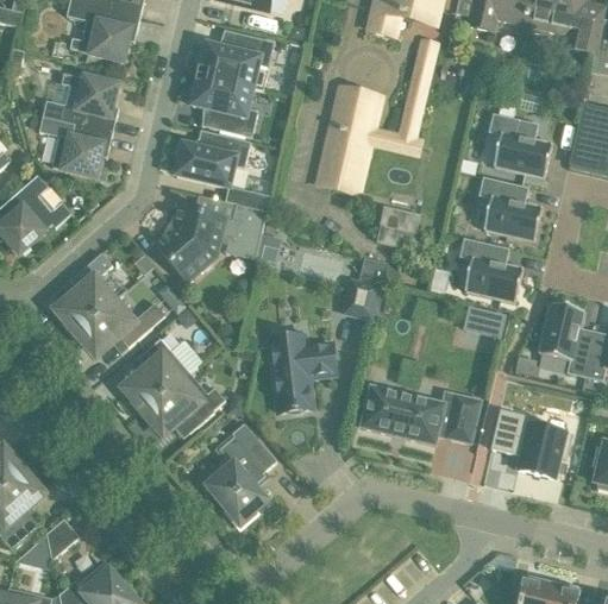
[(13,0),(11,8),(22,11),(24,0),(13,0)]
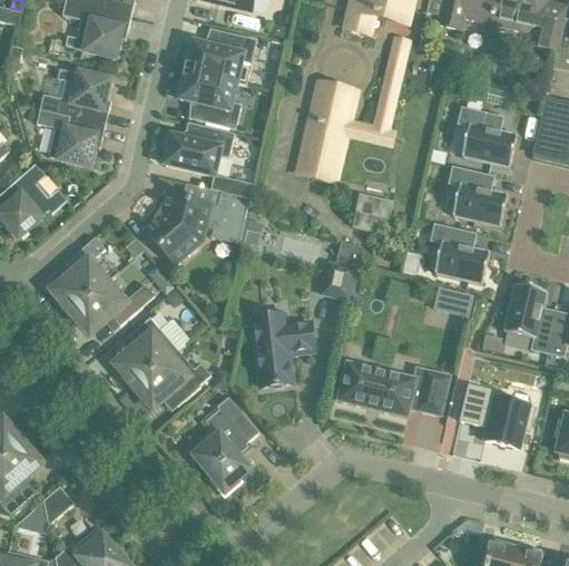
[(120,28),(127,30),(130,16),(65,0),(61,15),(80,19),(76,37),(67,35),(65,45),(114,56),(120,28)]
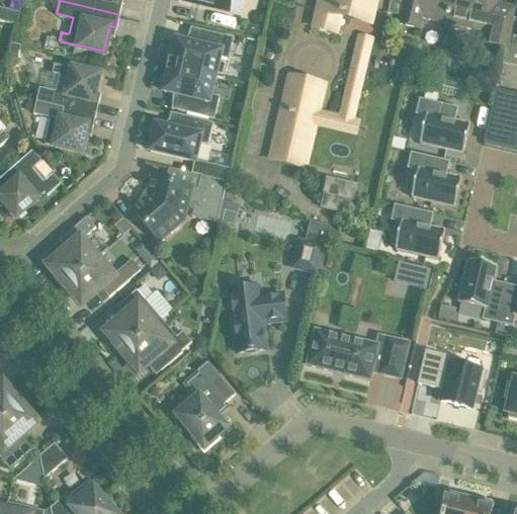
[(59,0),(118,14),(121,0),(59,0)]
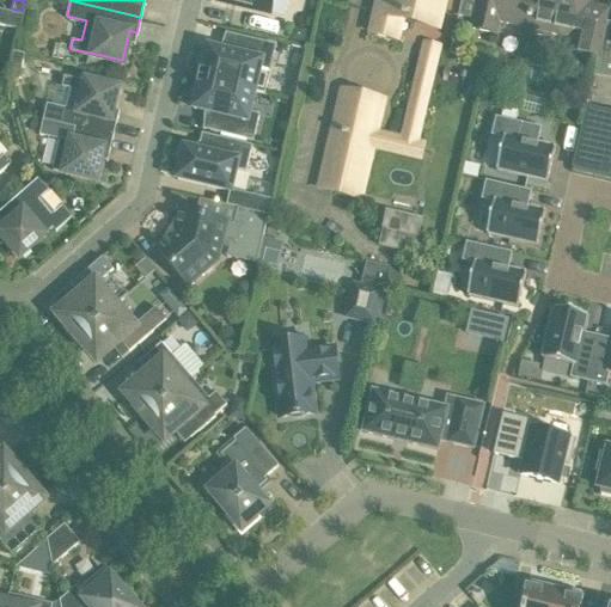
[(225,0),(270,11),(272,0),(225,0)]
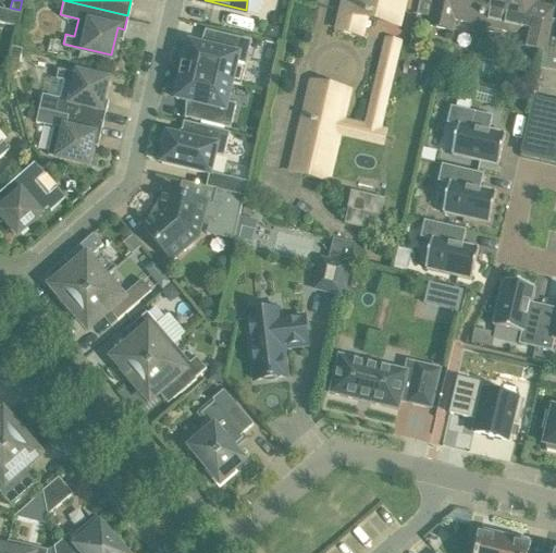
[(343,0),(337,28),(361,35),(366,17),(399,26),(405,0),(343,0)]
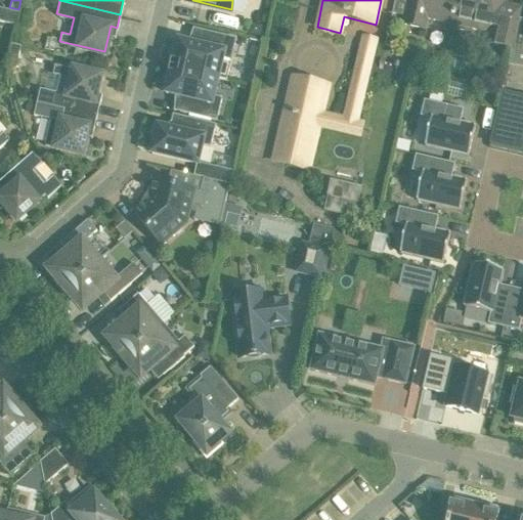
[(406,0),(401,23),(425,28),(427,16),(455,23),(454,26),(471,30),(471,27),(473,27),(478,0),(406,0)]
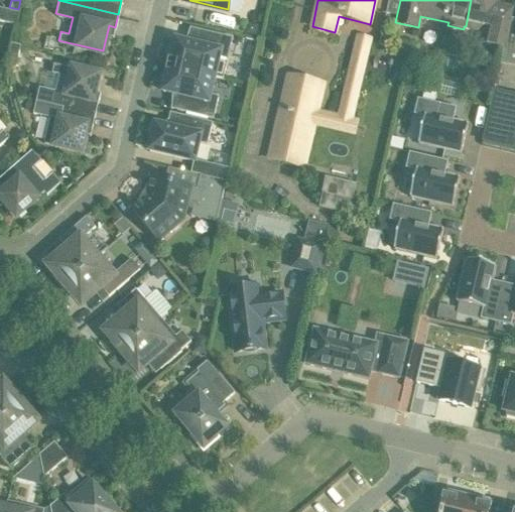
[(480,39),(503,45),(512,4),(494,0),(471,0),(466,26),(482,30),(480,39)]
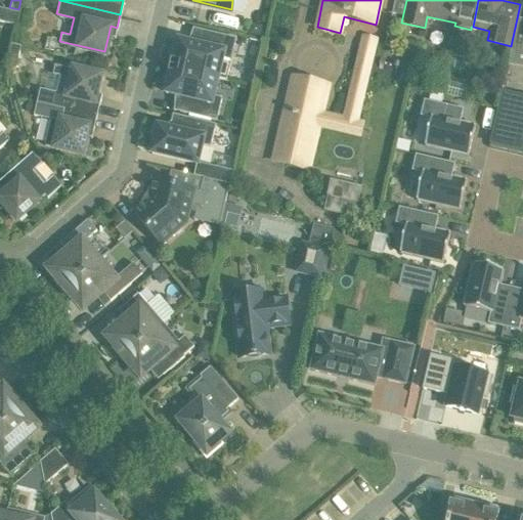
[(0,18),(15,23),(18,9),(9,7),(0,4),(0,18)]
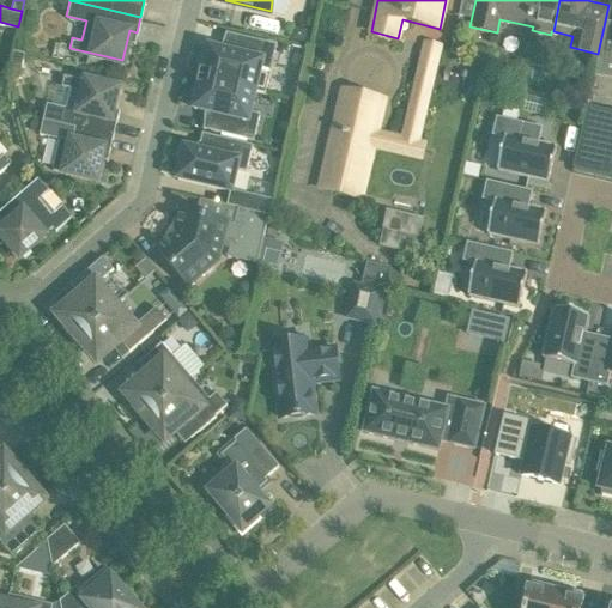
[(611,19),(606,19),(594,73),(611,76),(611,19)]
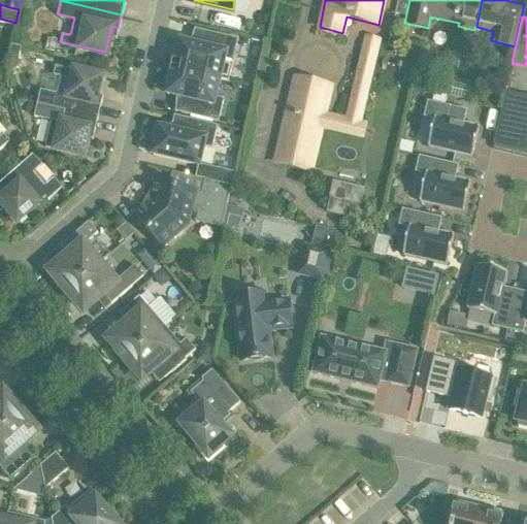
[(251,30),(260,32),(262,24),(258,23),(252,26),(251,30)]
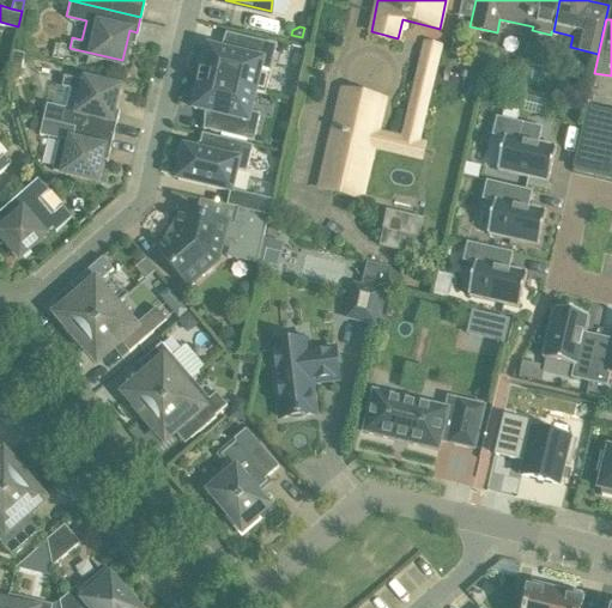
[(200,67),(198,74),(255,87),(255,89),(265,91),(276,46),(276,43),(232,35),(229,49),(222,50),(222,47),(207,44),(203,67),(200,67)]
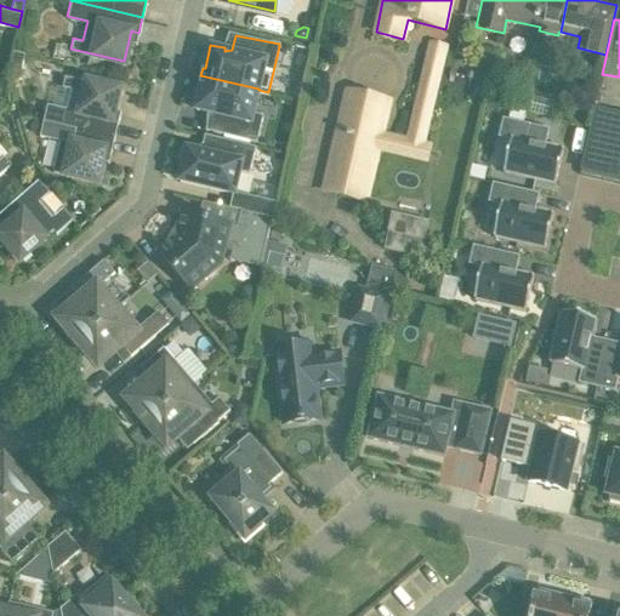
[(12,49),(9,64),(21,68),(24,51),(12,49)]
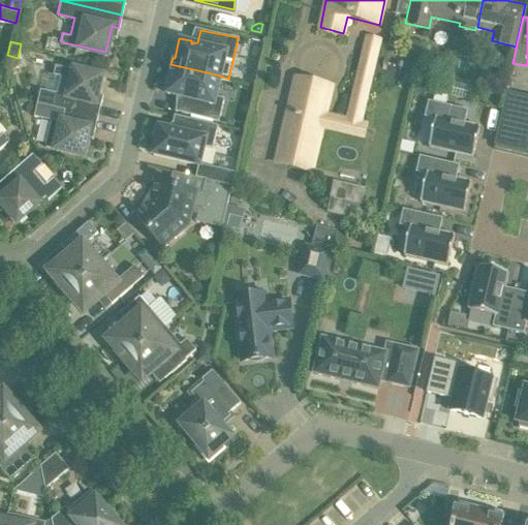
[(493,75),(508,79),(514,55),(500,52),(500,53),(492,51),(490,59),(496,61),(493,75)]
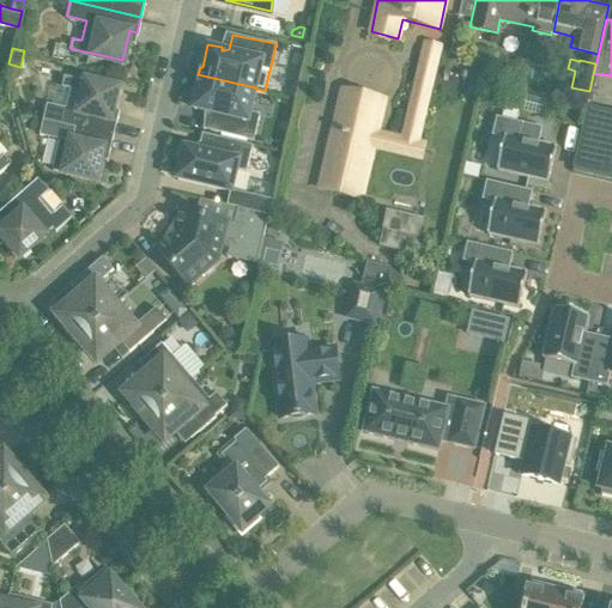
[(47,101),(42,116),(113,133),(117,116),(110,115),(116,85),(64,73),(61,84),(56,83),(52,102),(47,101)]
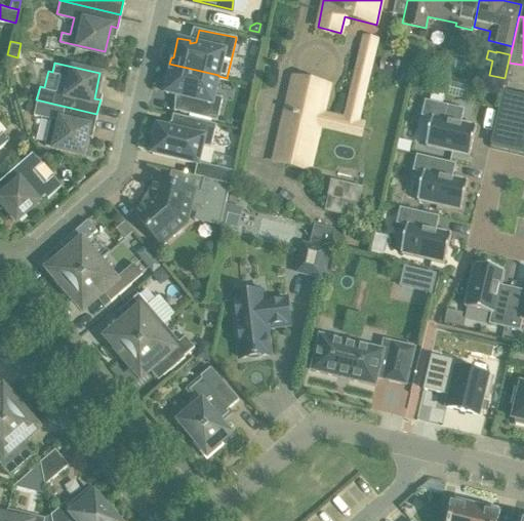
[(179,110),(216,118),(223,95),(213,93),(218,76),(218,75),(169,64),(168,70),(170,70),(165,90),(177,93),(179,91),(183,97),(179,110)]
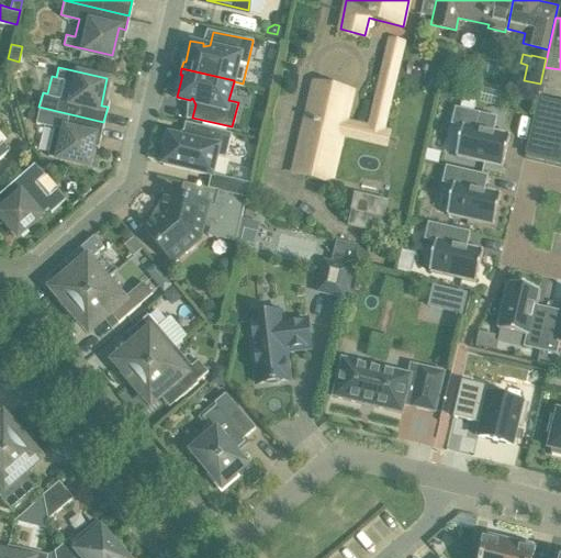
[(316,78),(294,173),(333,181),(354,87),(316,78)]
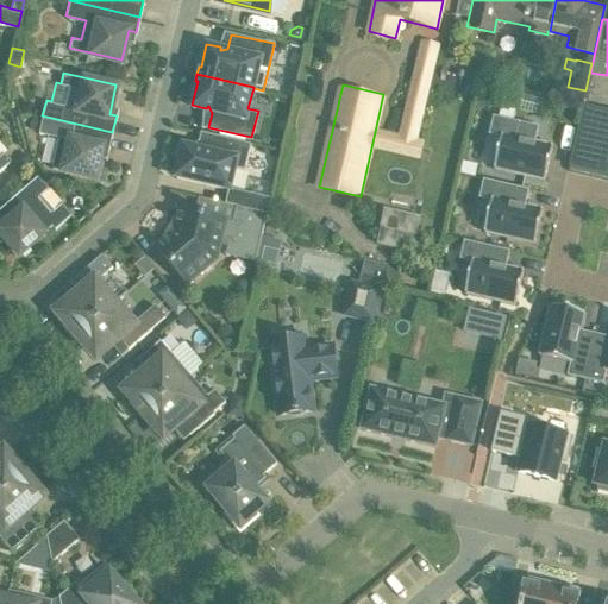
[(576,168),(607,174),(607,105),(589,101),(576,168)]
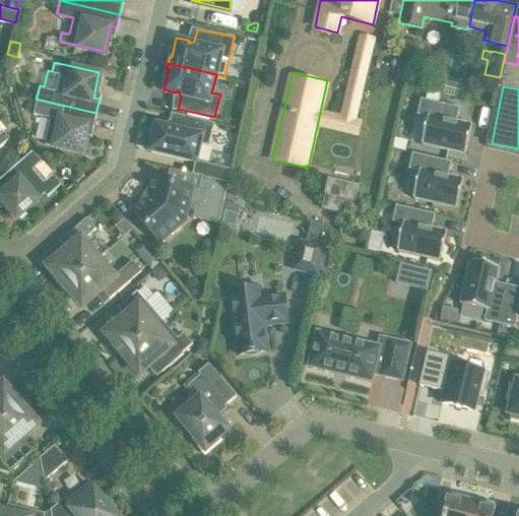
[(425,98),(437,101),(439,91),(427,88),(425,98)]
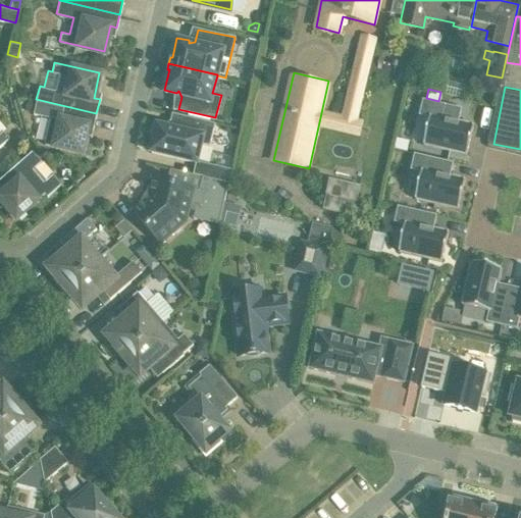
[(421,97),(418,113),(428,115),(422,142),(466,152),(473,123),(458,119),(461,106),(438,101),(426,98),(421,97)]
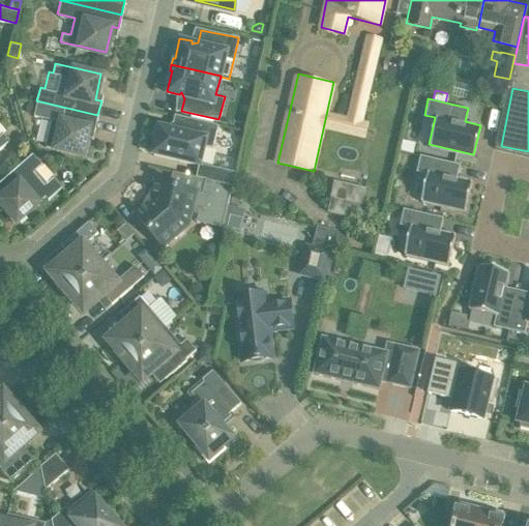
[(29,99),(26,108),(34,110),(36,100),(29,99)]
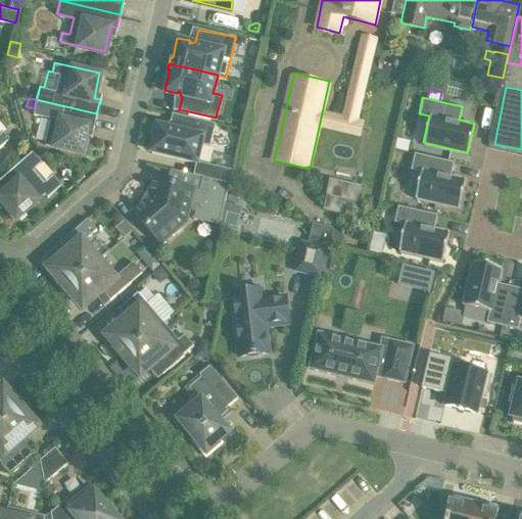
[(93,127),(96,113),(36,99),(34,108),(33,112),(50,116),(44,142),(82,150),(87,126),(93,127)]
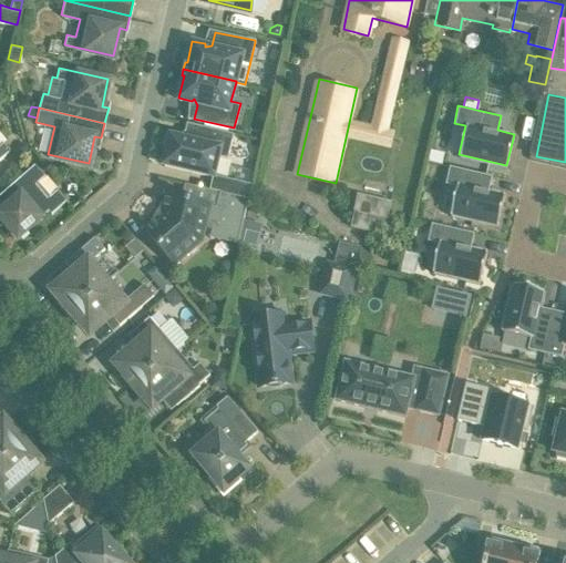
[(227,156),(234,132),(194,122),(191,135),(184,139),(179,132),(167,129),(164,143),(167,144),(163,163),(214,175),(218,154),(227,156)]
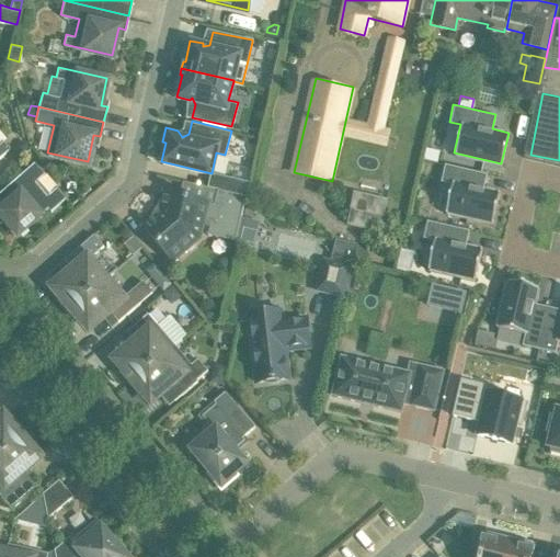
[(0,155),(10,147),(3,139),(0,141),(0,155)]
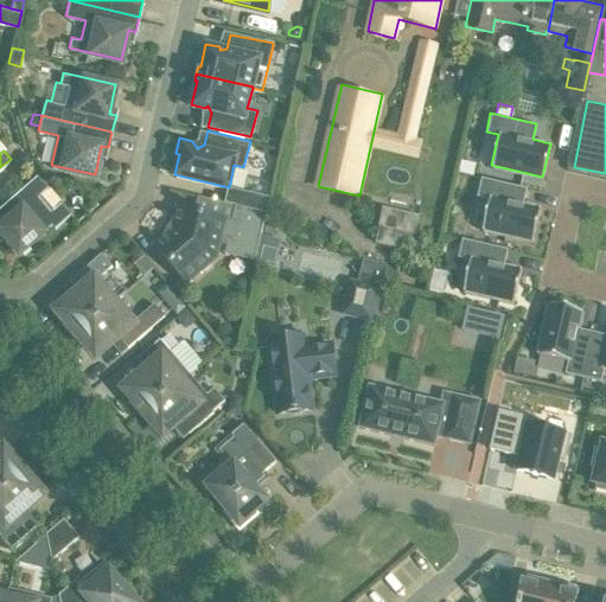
[(20,151),(18,157),(21,161),(27,160),(30,155),(26,151),(20,151)]
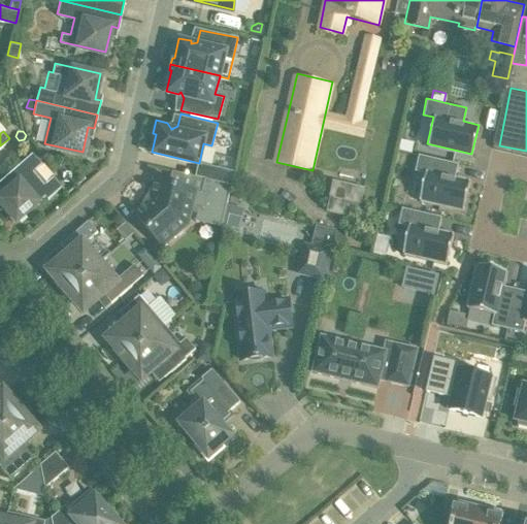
[(47,197),(62,185),(53,174),(46,181),(35,168),(41,162),(32,151),(0,178),(0,200),(17,219),(45,194),(47,197)]
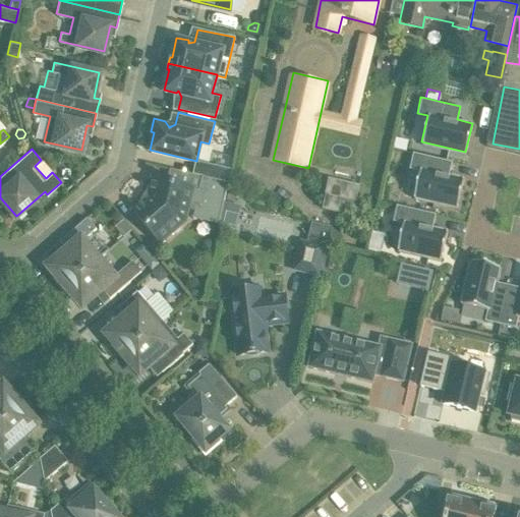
[(412,151),(408,168),(418,170),(412,196),(457,207),(463,177),(449,174),(452,161),(412,151)]
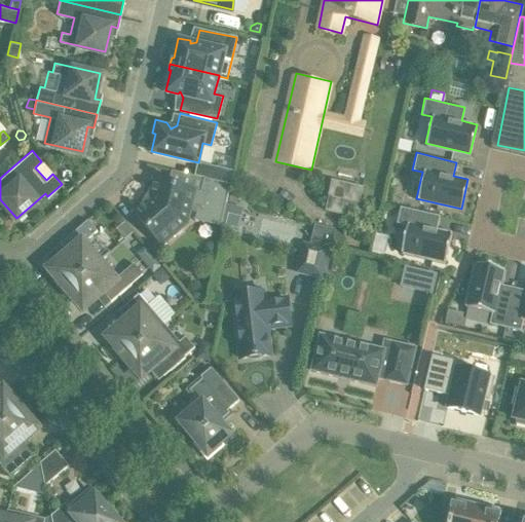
[(202,161),(199,174),(199,175),(203,176),(203,175),(230,182),(233,170),(202,161)]
